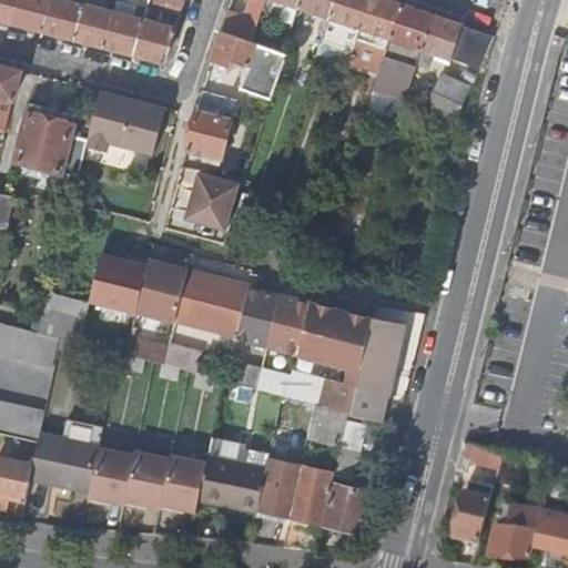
[(0,0),(0,19),(14,22),(19,0),(0,0)]
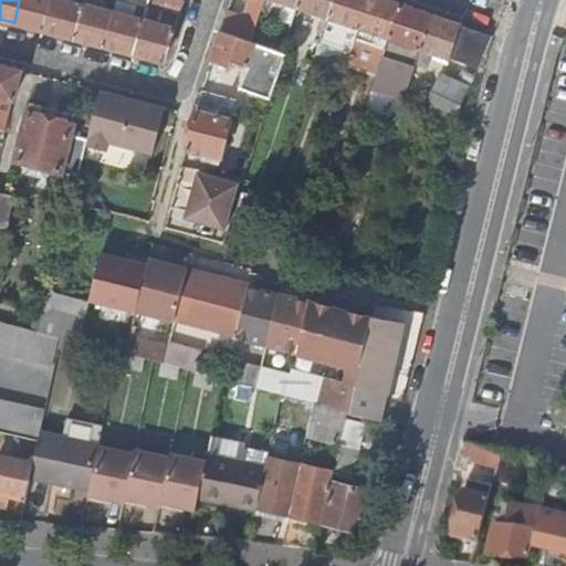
[(19,0),(14,22),(43,30),(51,0),(19,0)]
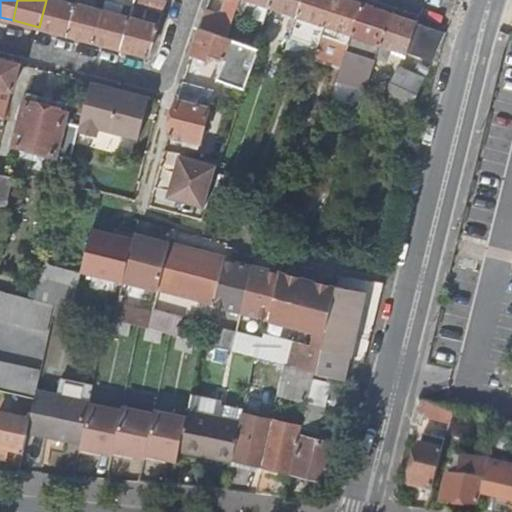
[(69,0),(69,2),(61,0),(46,0),(39,27),(68,34),(76,3),(77,0),(69,0)]
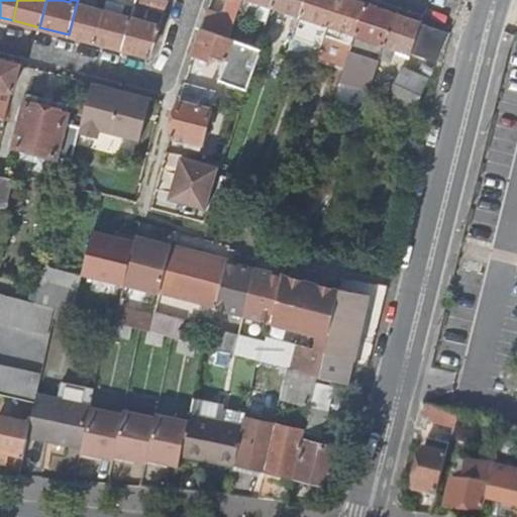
[(134,6),(108,0),(107,0),(106,3),(105,10),(131,17),(134,6)]
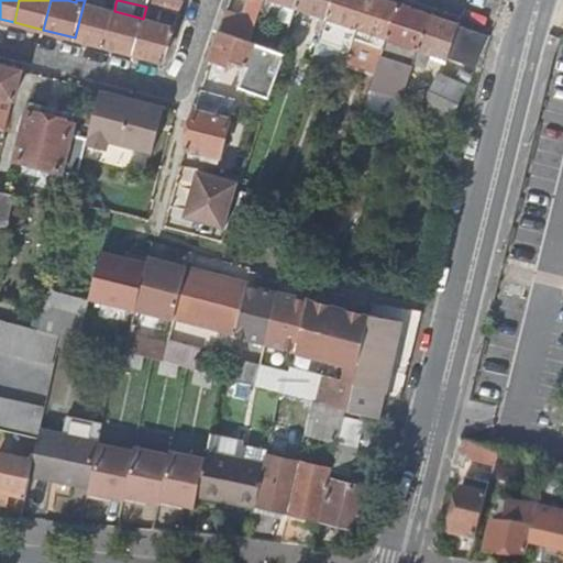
[(180,11),(184,0),(147,0),(147,3),(146,7),(143,19),(134,53),(164,61),(175,26),(162,23),(166,8),(180,11)]
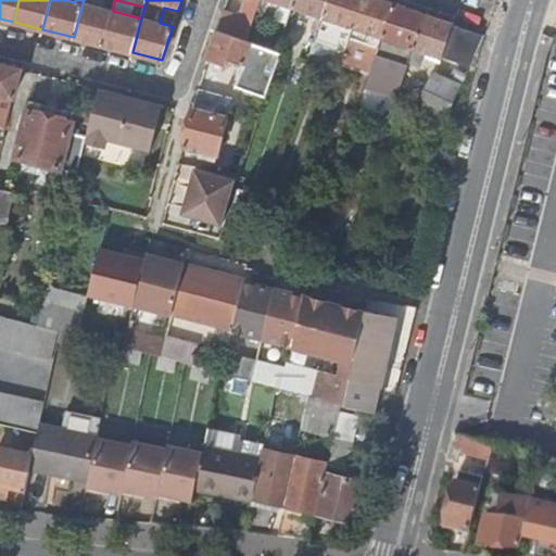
[(260,0),(244,0),(239,17),(223,12),(217,29),(247,40),(257,7),(260,0)]
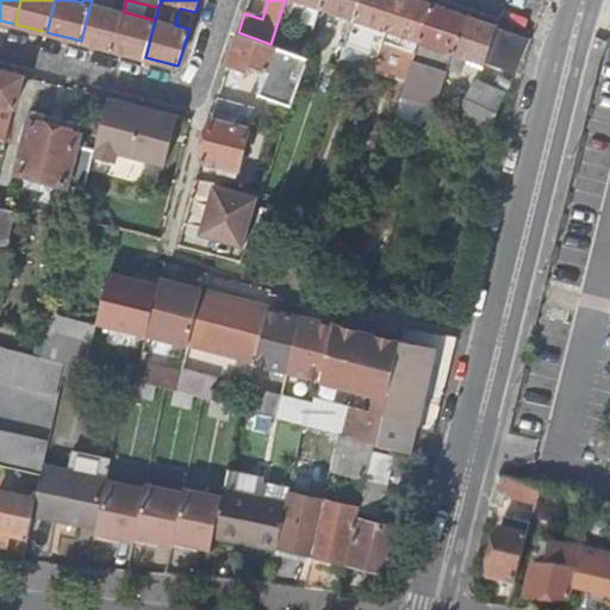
[(316,19),(321,6),(302,0),(285,0),(282,7),(316,19)]
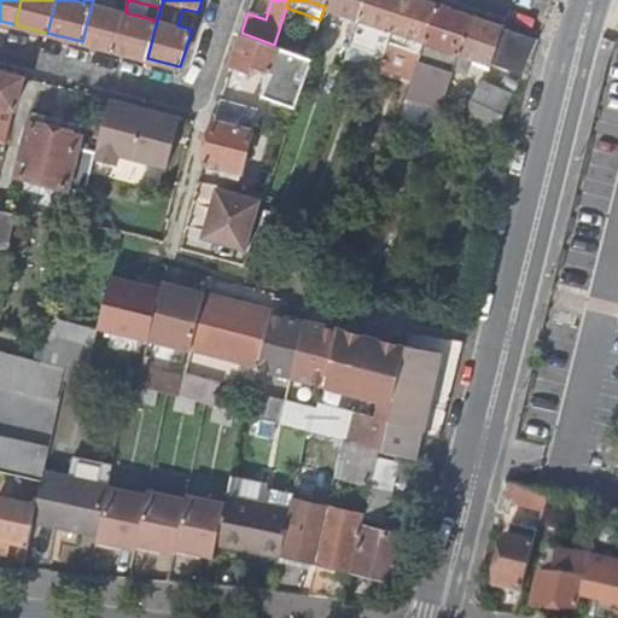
[(359,17),(365,0),(326,0),(325,6),(359,17)]
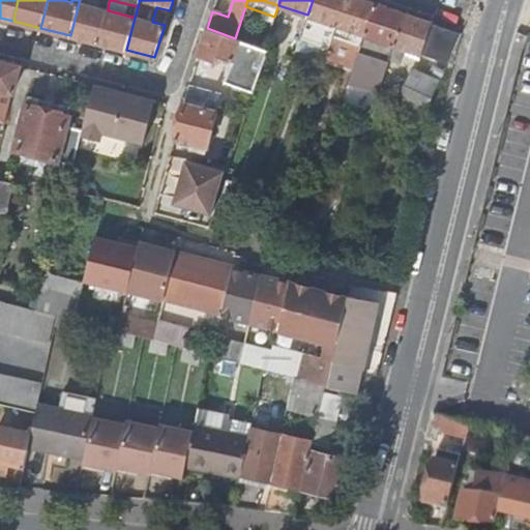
[(329,50),(345,0),(313,0),(307,15),(299,39),(322,48),(329,50)]
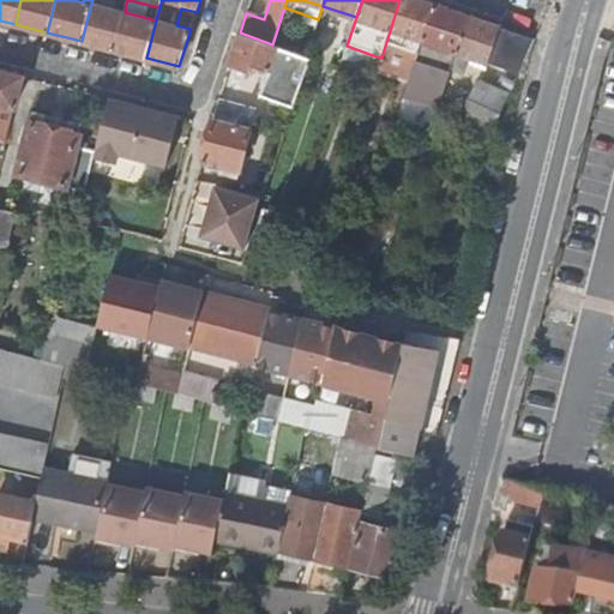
[(414,65),(434,5),(419,0),(399,0),(381,58),(377,68),(409,80),(414,65)]
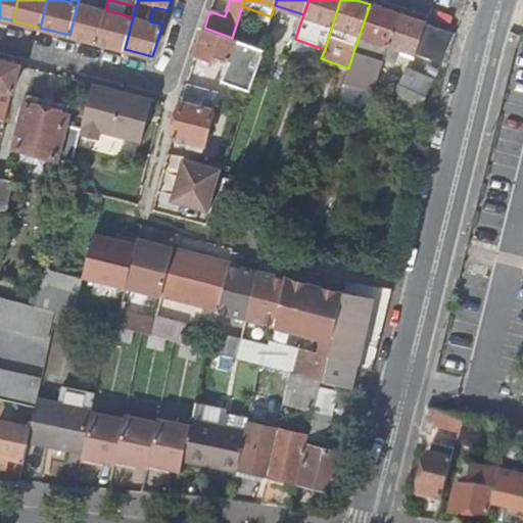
[(78,3),(69,35),(97,42),(106,10),(107,3),(102,2),(101,9),(78,3)]
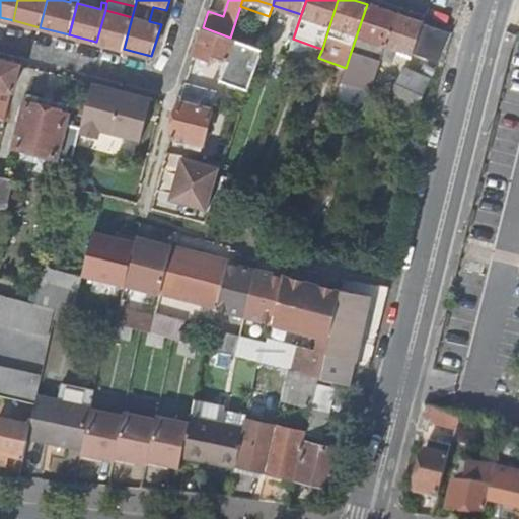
[(385,44),(395,13),(367,4),(350,55),(367,61),(360,83),(371,87),(371,86),(378,65),(385,44)]
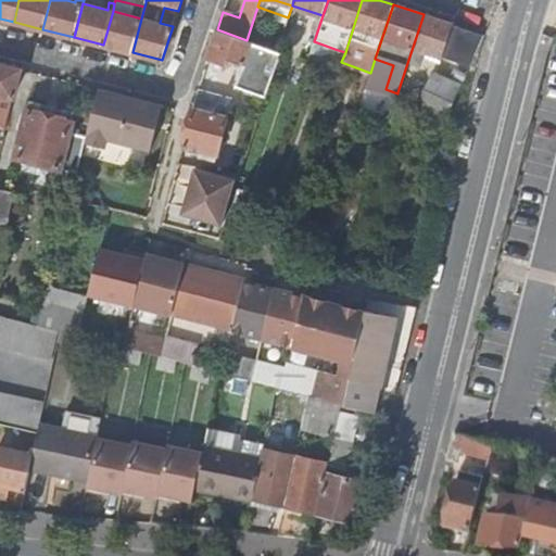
[(113,11),(103,45),(133,52),(141,19),(113,11)]
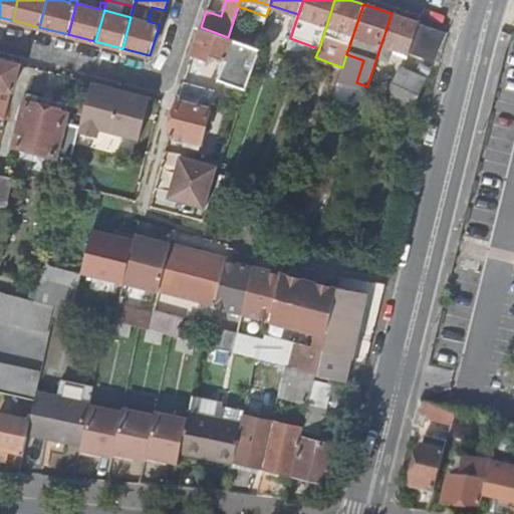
[(443,43),(447,33),(392,13),(381,43),(409,53),(408,55),(426,61),(435,40),(443,43)]
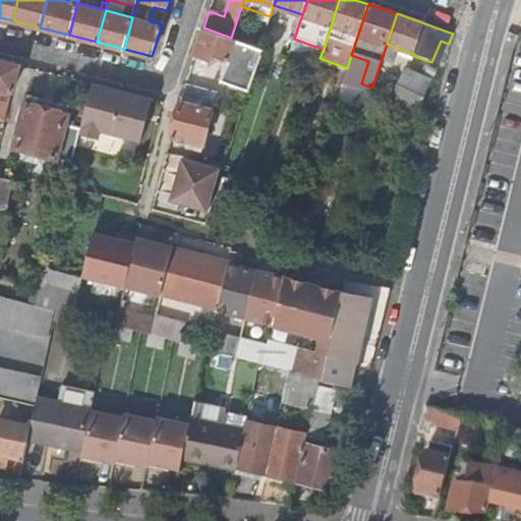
[(265,49),(259,47),(231,38),(204,27),(193,59),(200,62),(201,58),(210,60),(211,60),(213,55),(249,67),(257,69),(265,49)]
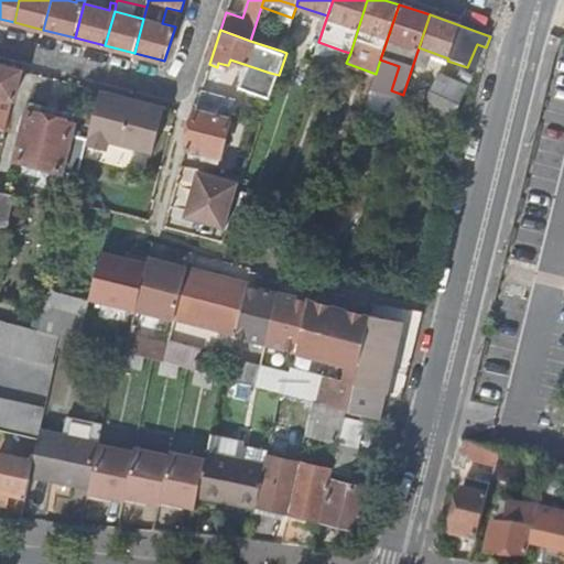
[(467,90),(486,47),(477,44),(467,67),(462,78),(458,86),(467,90)]
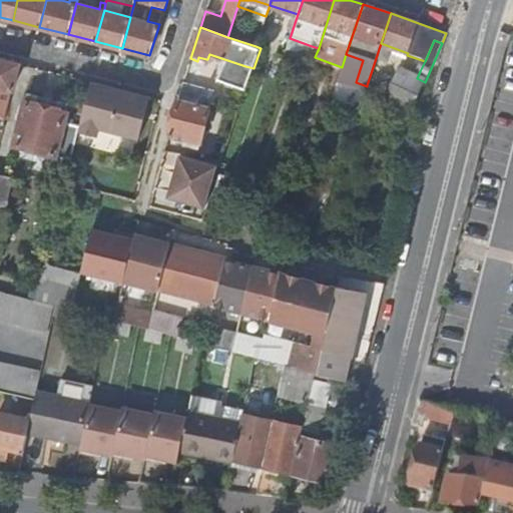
[(315,57),(319,48),(312,46),(309,55),(315,57)]
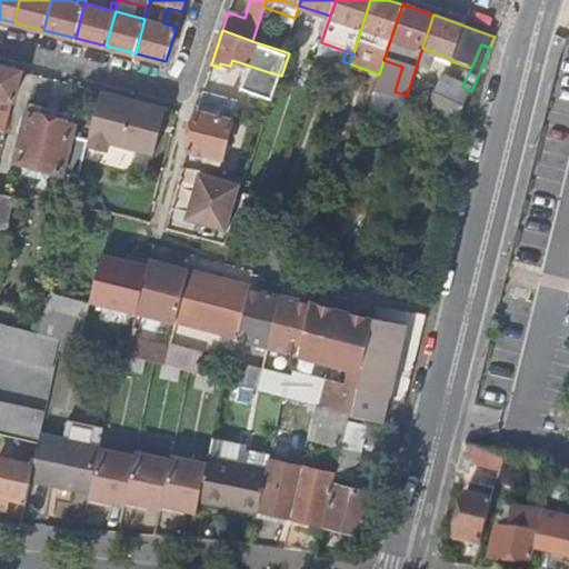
[(0,96),(13,100),(21,71),(0,65),(0,96)]
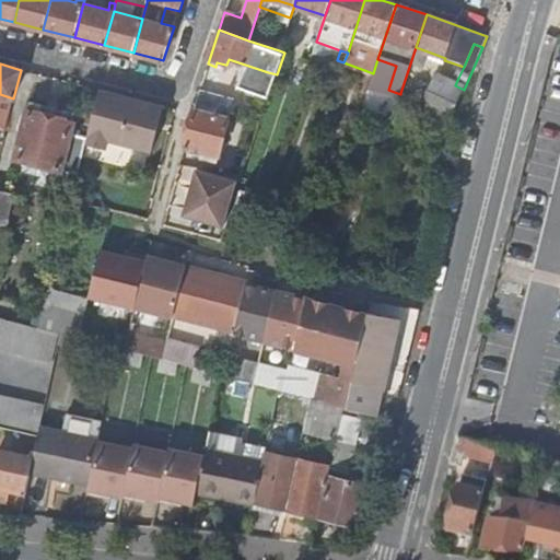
[(408,70),(400,93),(405,94),(412,71),(408,70)]
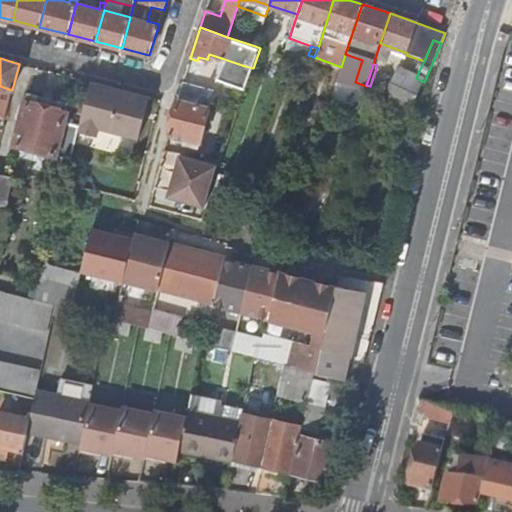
[(411,110),(424,82),(416,78),(419,71),(402,65),(401,68),(399,67),(386,99),(397,104),(411,110)]
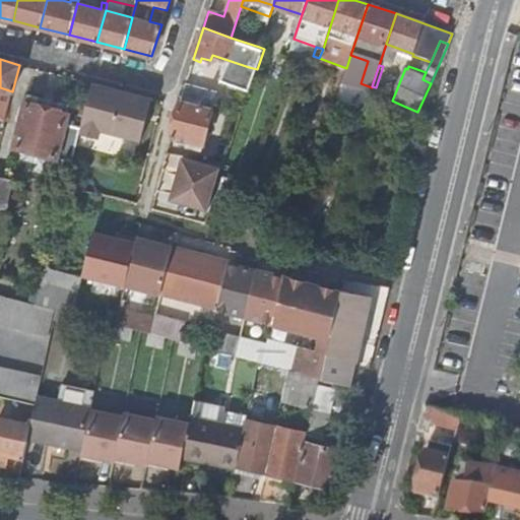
[(244,81),(252,84),(257,69),(249,67),(244,81)]
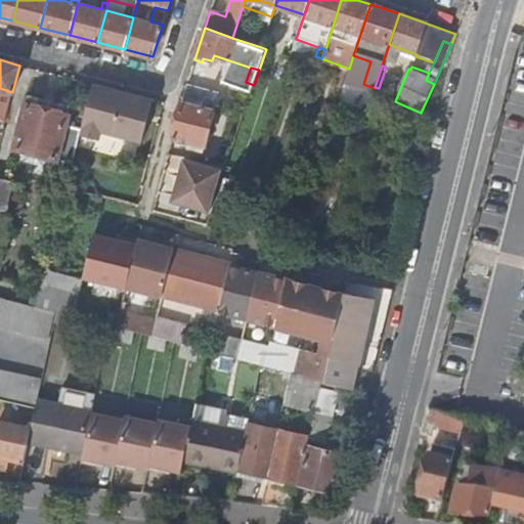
[(182,99),(213,107),(218,90),(187,82),(182,99)]
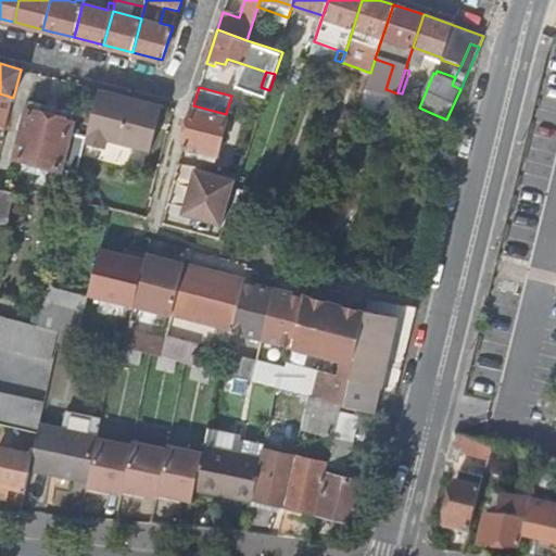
[(105,138),(126,143),(137,99),(99,88),(87,134),(86,141),(104,146),(105,138)]
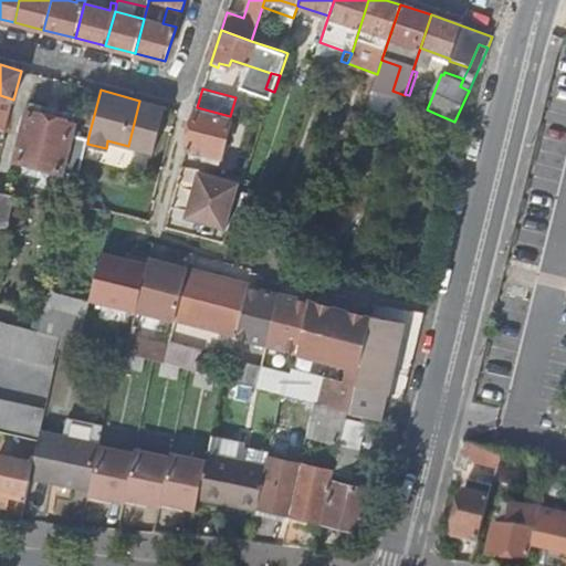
[(230,116),(231,116),(238,117),(242,100),(236,97),(230,116)]
